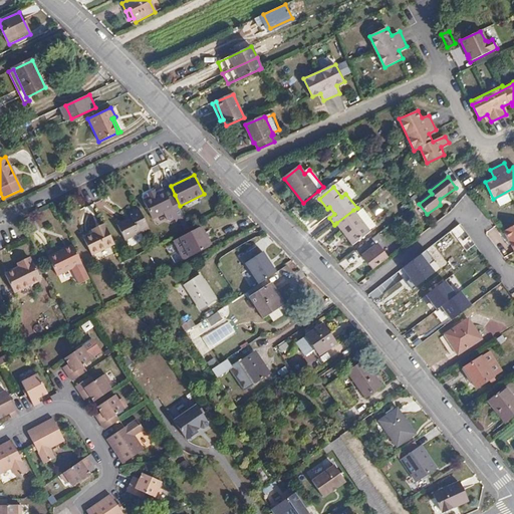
[(151,198),(145,201),(154,219),(165,214),(168,220),(171,221),(176,219),(177,222),(186,217),(180,206),(175,195),(170,198),(166,190),(157,194),(155,190),(148,194),(151,198)]
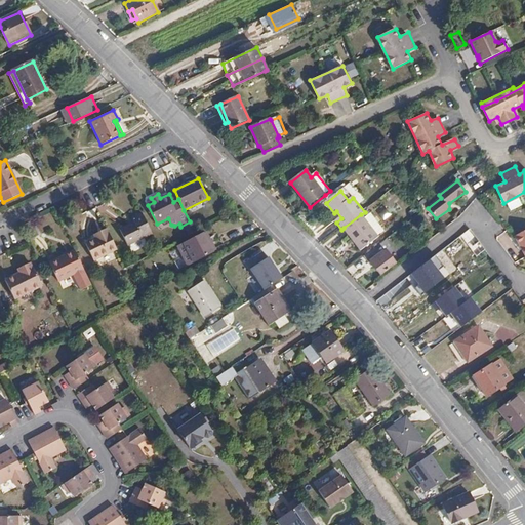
[(232,214),(239,210),(235,203),(229,206),(232,214)]
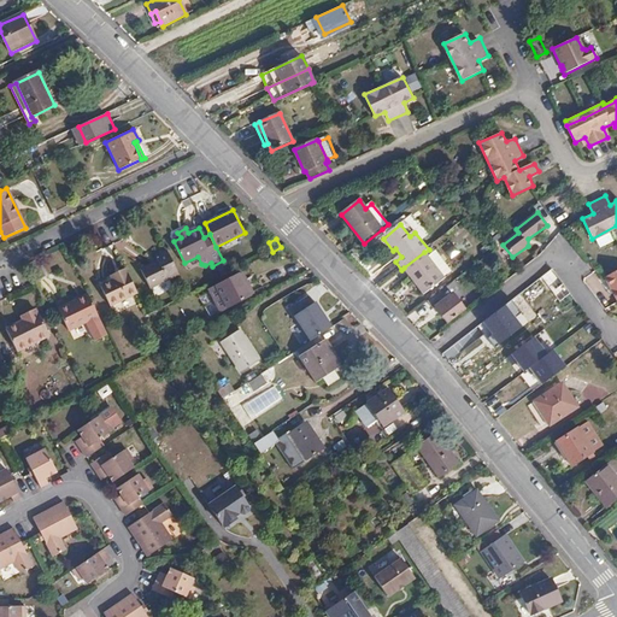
[(152,288),(181,275),(169,251),(157,257),(158,260),(142,269),(152,288)]
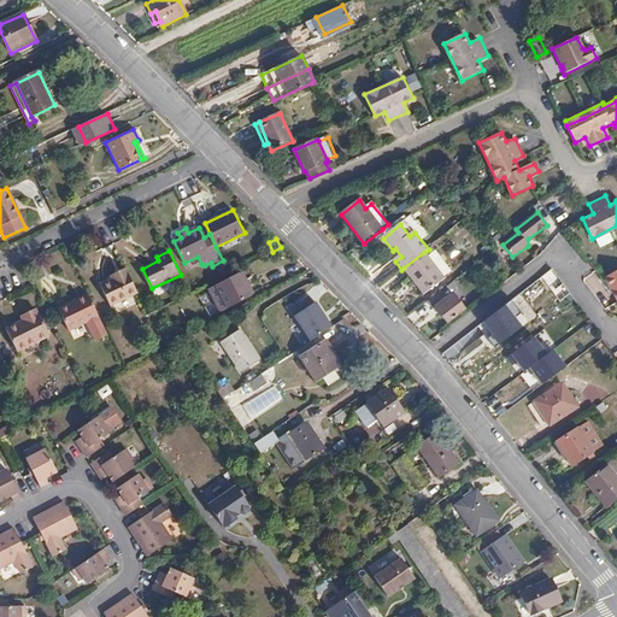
[(424,252),(404,268),(417,285),(419,283),(428,293),(446,280),(424,252)]
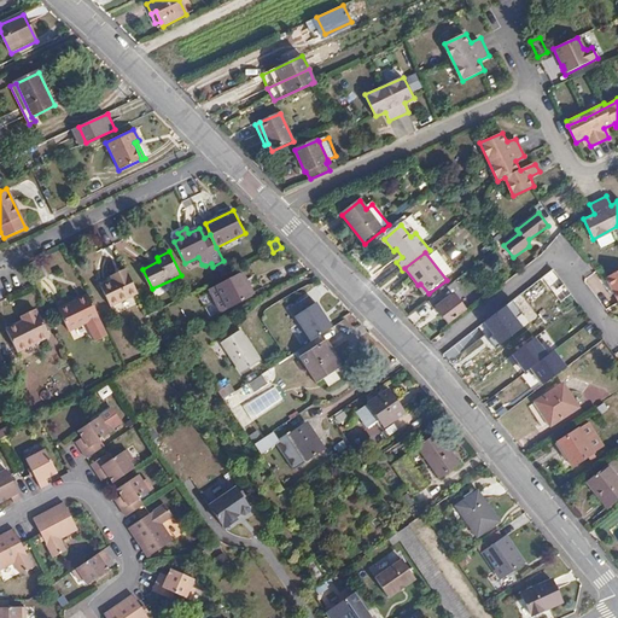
[(114,305),(140,293),(127,268),(112,275),(115,280),(104,285),(114,305)]
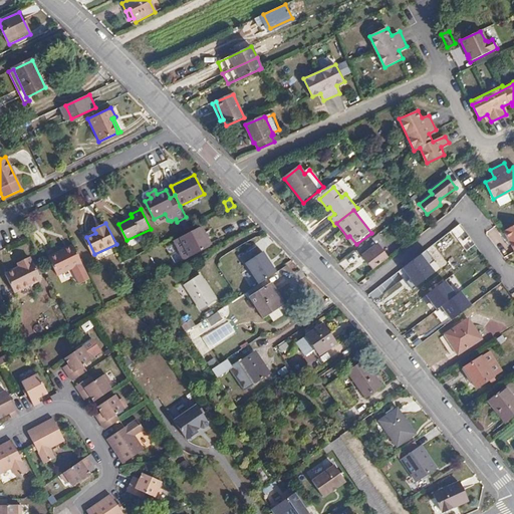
[(513,224),(503,230),(513,250),(513,224)]
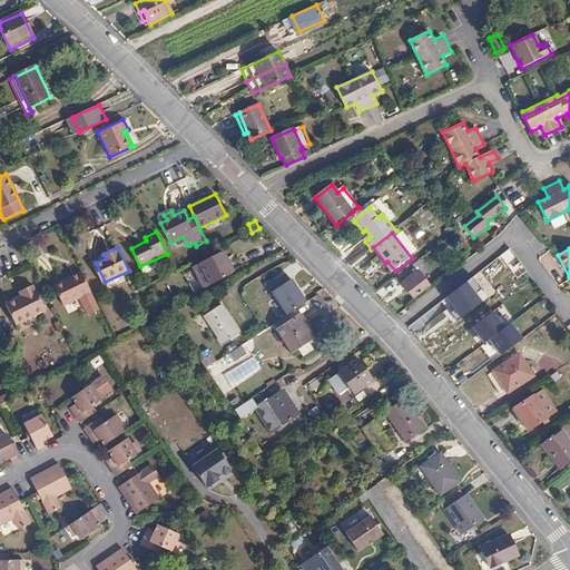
[(523,267),(510,249),(501,256),(513,274),(523,267)]
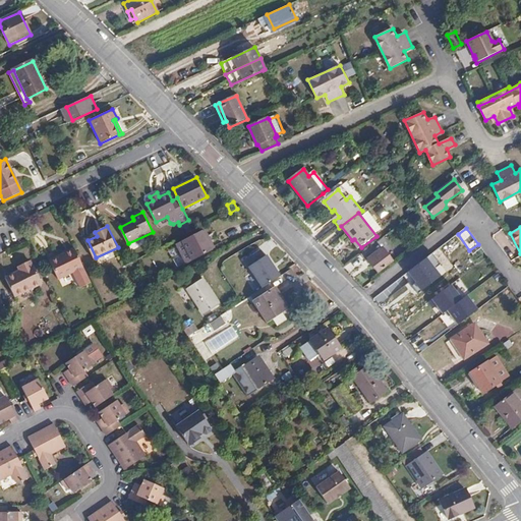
[(205,231),(182,242),(192,261),(214,249),(205,231)]
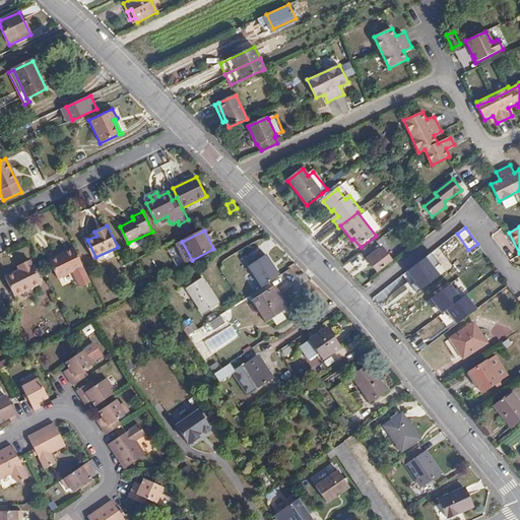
[(335,238),(329,250),(337,254),(343,242),(335,238)]
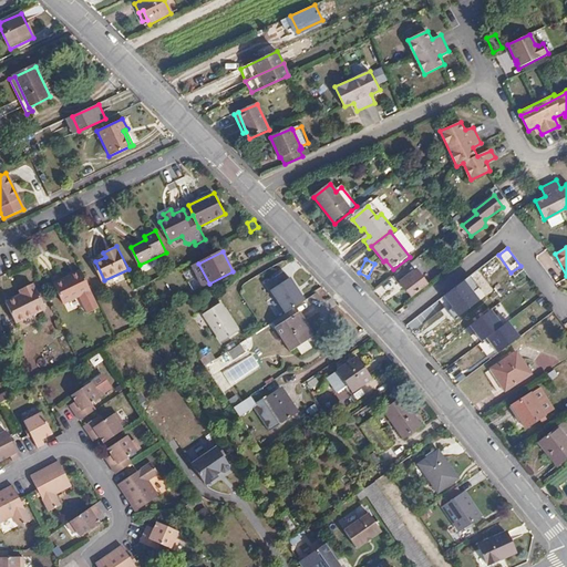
[(411,264),(411,263),(392,277),(399,286),(401,284),(411,296),(426,285),(420,276),(422,274),(424,277),(429,274),(418,259),(411,264)]
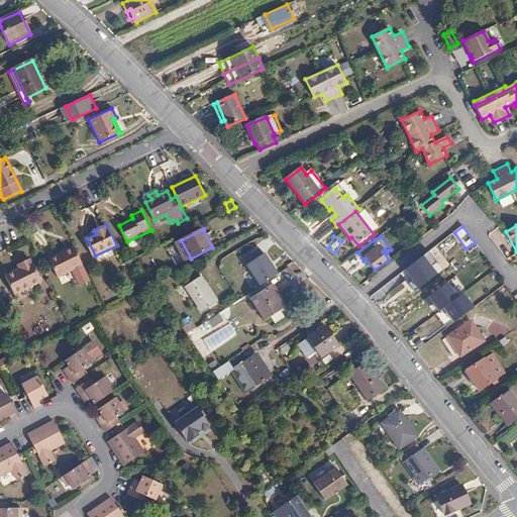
[(351,237),(349,238),(356,247),(358,245),(351,237)]
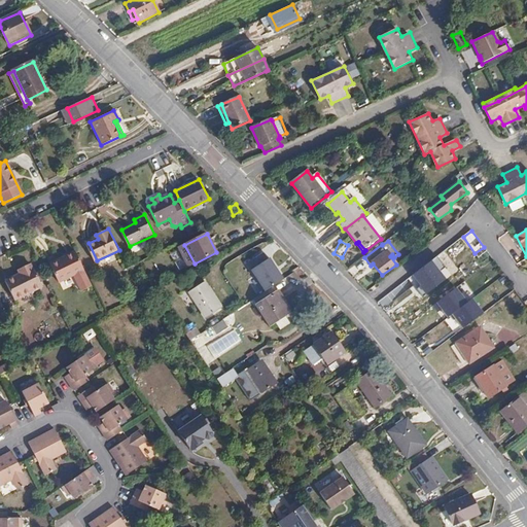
[(195,264),(184,245),(180,247),(180,250),(188,265),(191,266),(195,264)]
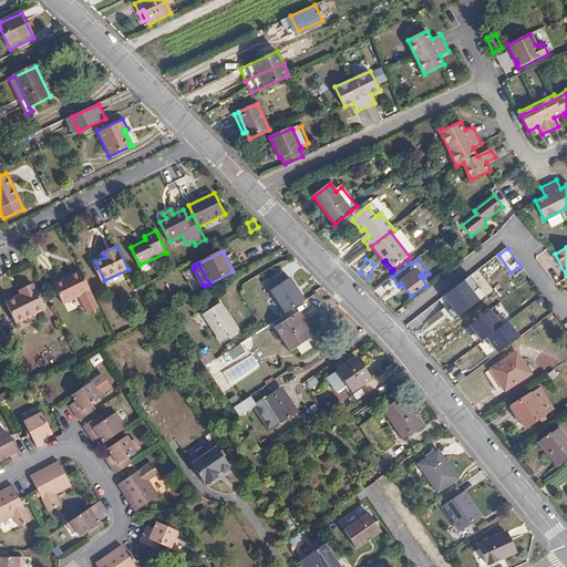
[(282,269),(260,282),(279,316),(301,302),(282,269)]
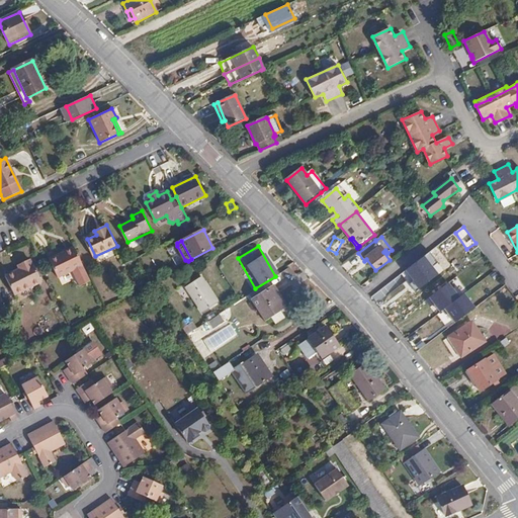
[(475,255),(481,251),(478,246),(470,250),(475,255)]
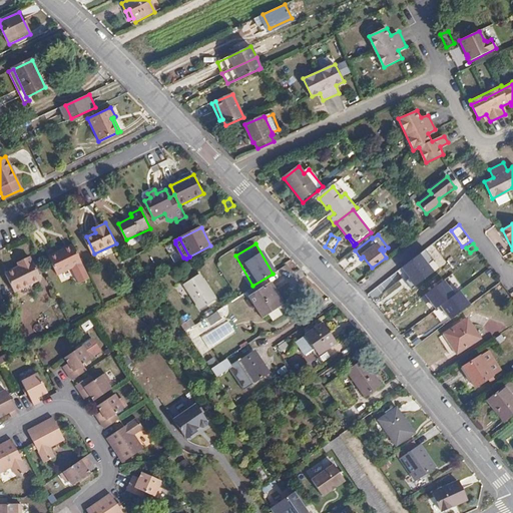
[(80,284),(91,279),(74,244),(49,257),(58,275),(73,268),(80,284)]
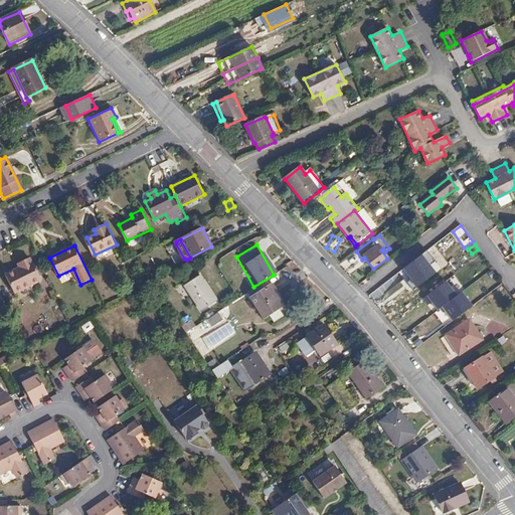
[(32,262),(30,258),(19,264),(21,268),(7,276),(17,293),(43,280),(34,262),(32,262)]
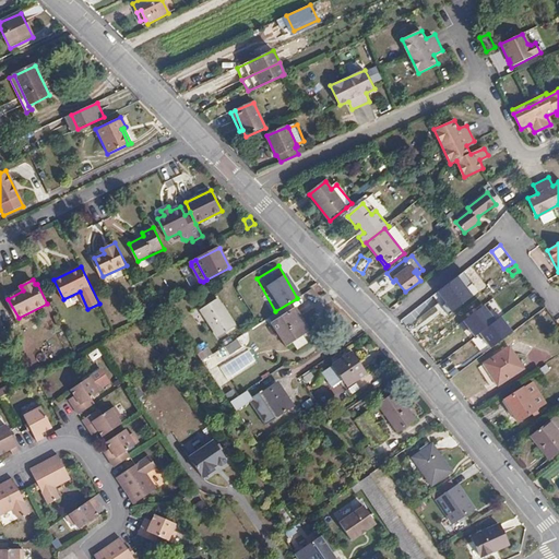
[(459,308),(472,298),(459,283),(444,296),(451,305),(454,301),(459,308)]
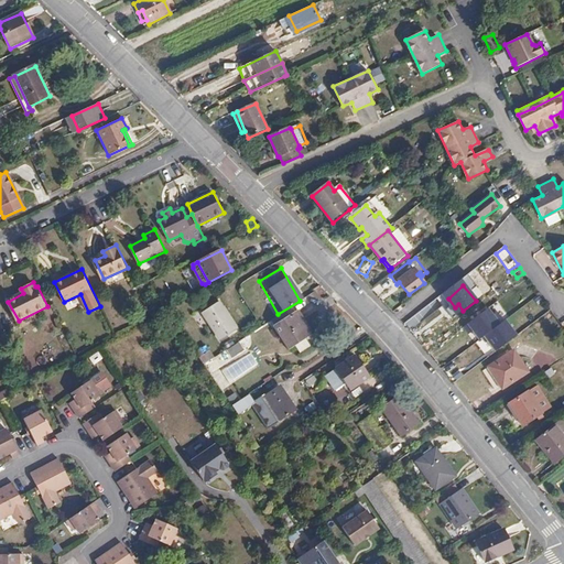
[(238,329),(219,302),(203,313),(221,340),(238,329)]
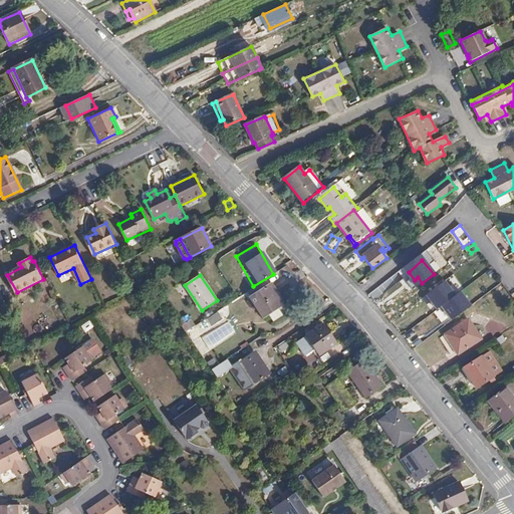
[(439,281),(435,276),(426,283),(430,288),(439,281)]
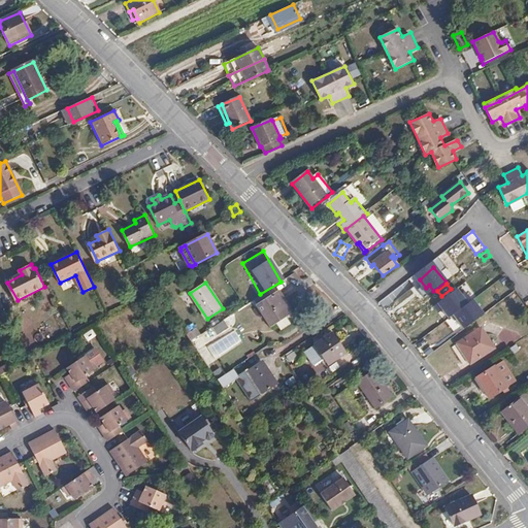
[(460,331),(480,316),(457,286),(432,304),(444,320),(449,317),(460,331)]
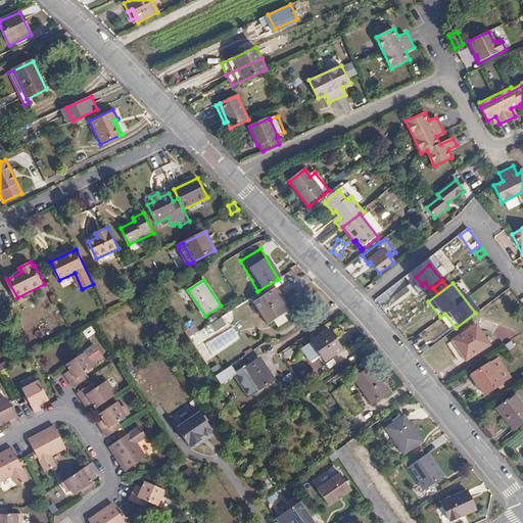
[(274,290),(271,286),(252,297),(255,301),(254,303),(268,322),(282,313),(284,312),(276,298),(281,295),(276,288),(274,290)]
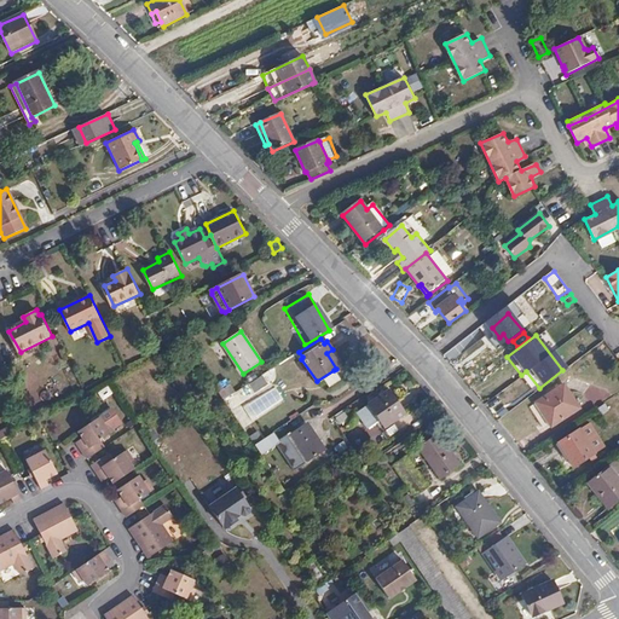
[(342,364),(333,350),(327,353),(336,369),(342,364)]
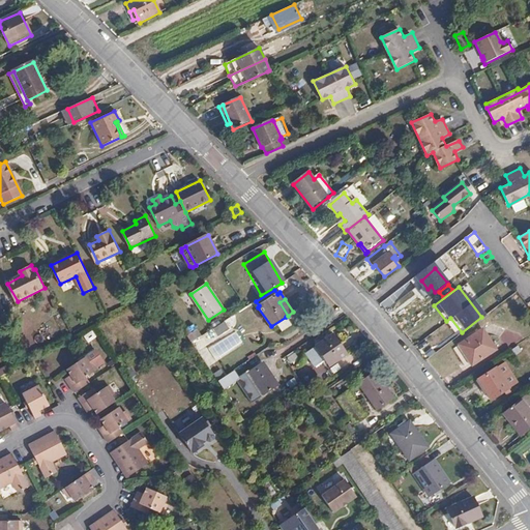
[(286,317),(275,323),(281,330),(290,324),(286,317)]
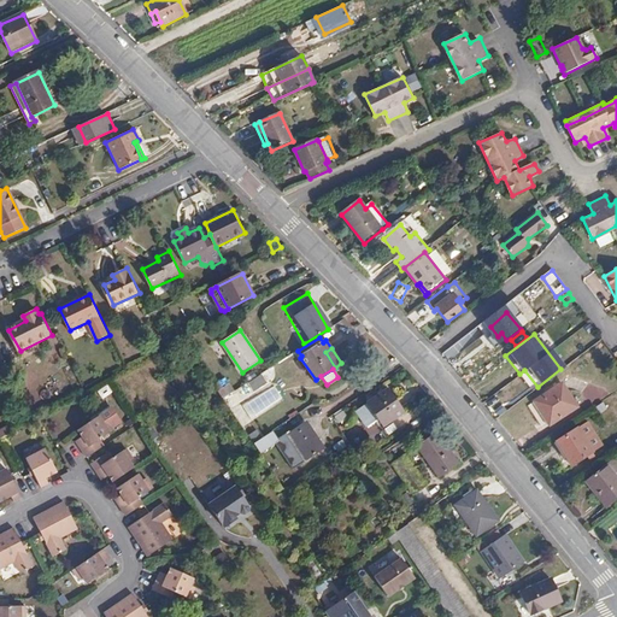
[(577,407),(562,383),(534,401),(548,425),(577,407)]
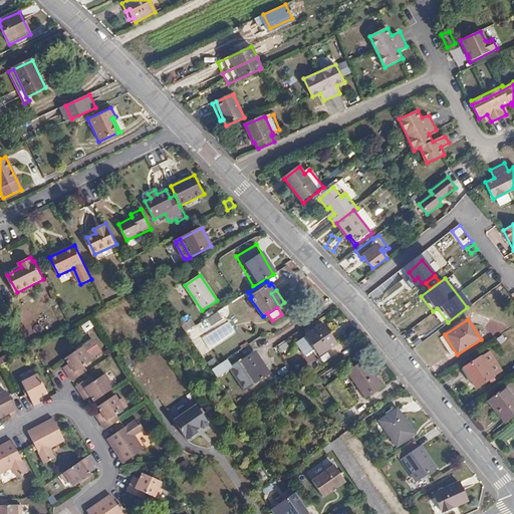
[(182,328),(186,334),(196,327),(192,321),(182,328)]
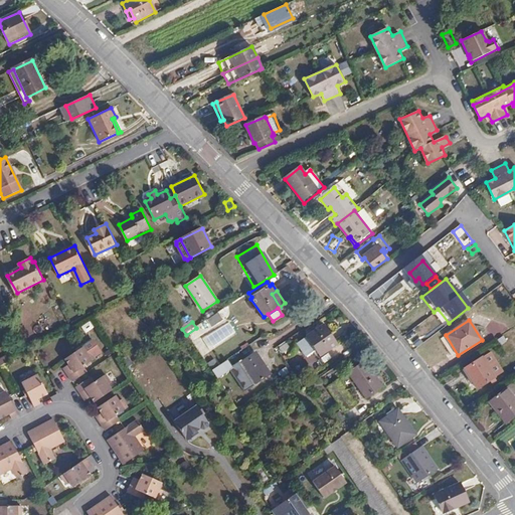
[(337,344),(323,326),(307,337),(321,356),(337,344)]
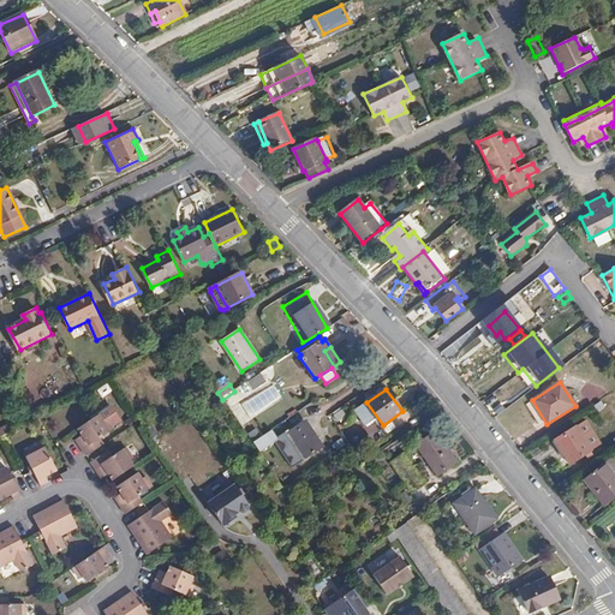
[(87,439),(79,443),(89,457),(106,445),(101,439),(115,429),(107,418),(105,419),(100,413),(79,428),(83,435),(87,439)]
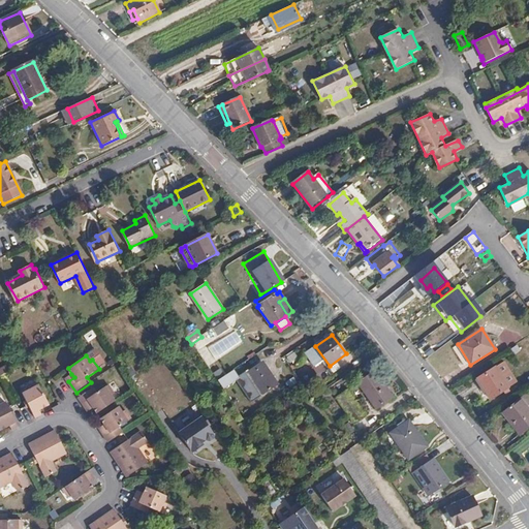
[(278,384),(261,363),(245,374),(261,397),(278,384)]
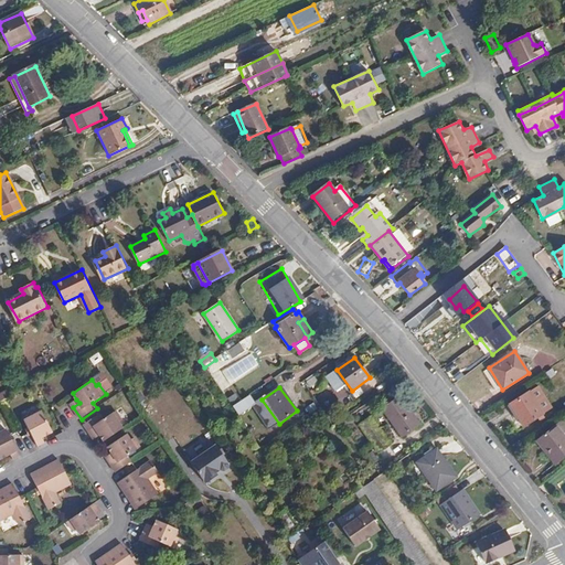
[(542,413),(529,393),(510,405),(523,425),(542,413)]
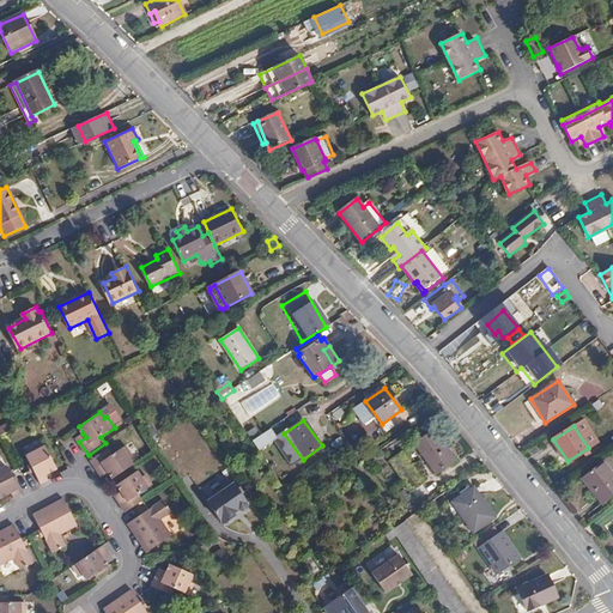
[(274,441),(268,431),(253,442),(259,451),(274,441)]
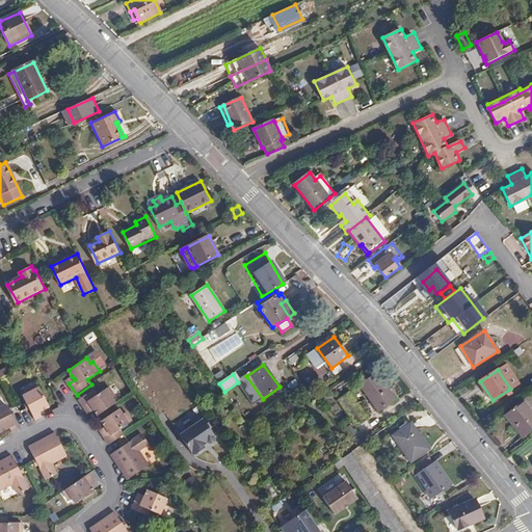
[(395,399),(377,374),(361,386),(379,410),(395,399)]
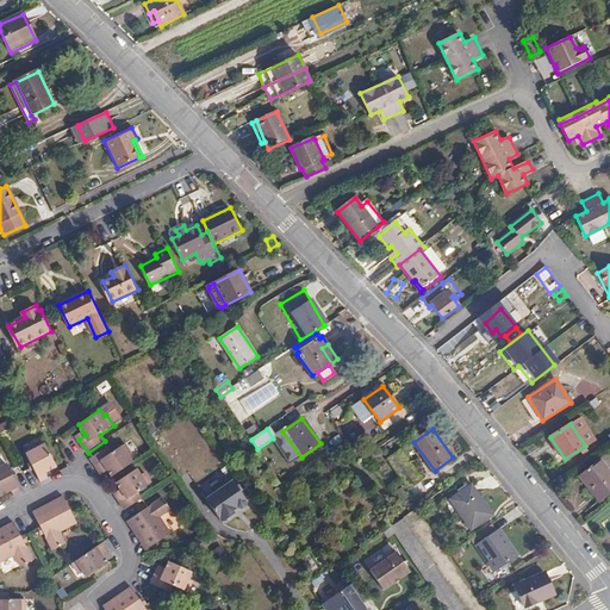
[(36,468),(42,481),(50,477),(48,472),(58,467),(47,443),(29,453),(33,462),(36,468)]
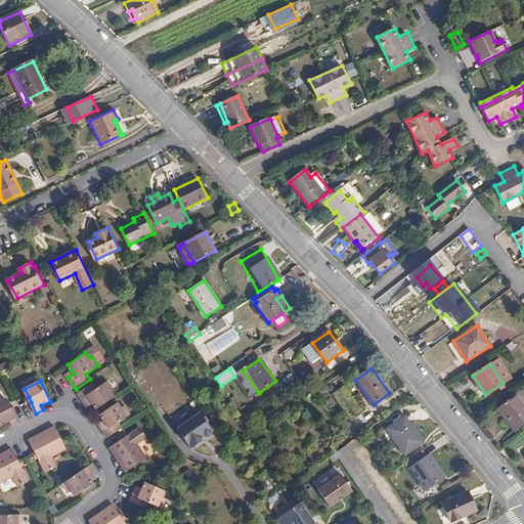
[(91,401),(94,404),(97,409),(116,397),(113,393),(116,391),(108,381),(97,389),(93,384),(80,394),(86,404),(91,401)]
